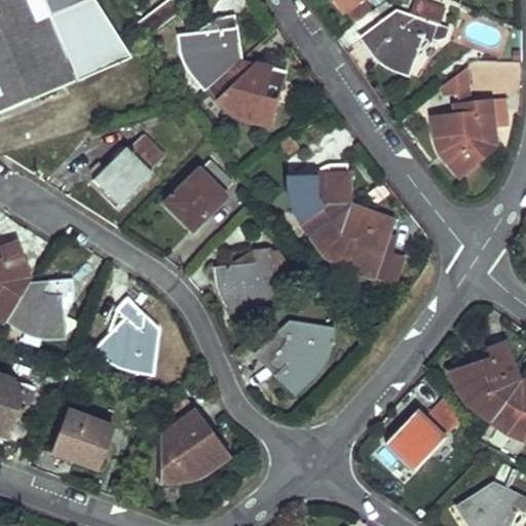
[(0,0),(0,113),(133,59),(96,0),(0,0)]
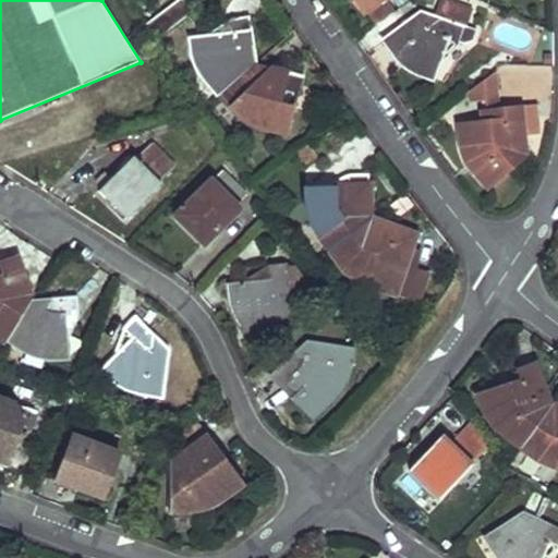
[(184,0),(177,0),(146,24),(156,40),(193,13),(184,0)]
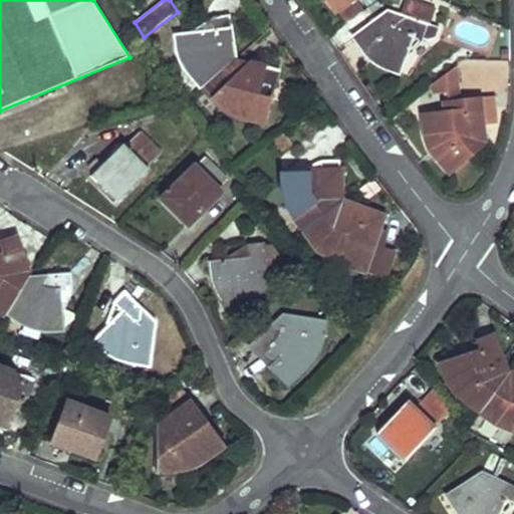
[(328,0),(332,5),(336,11),(351,0),(328,0)]
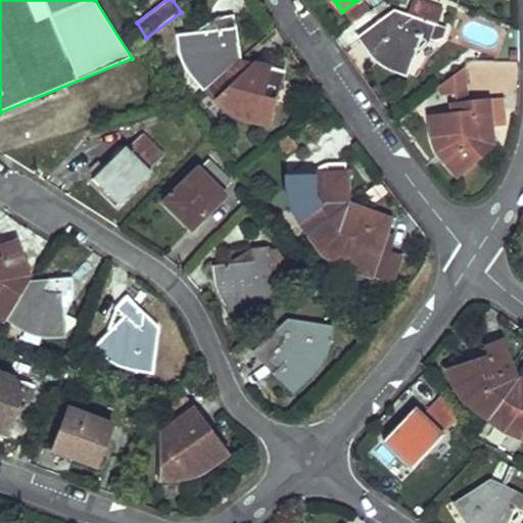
[(359,36),(368,49),(369,48),(378,59),(385,64),(390,67),(399,73),(407,75),(421,38),(440,45),(446,31),(436,27),(442,9),(419,0),(412,0),(407,14),(394,10),(359,36)]
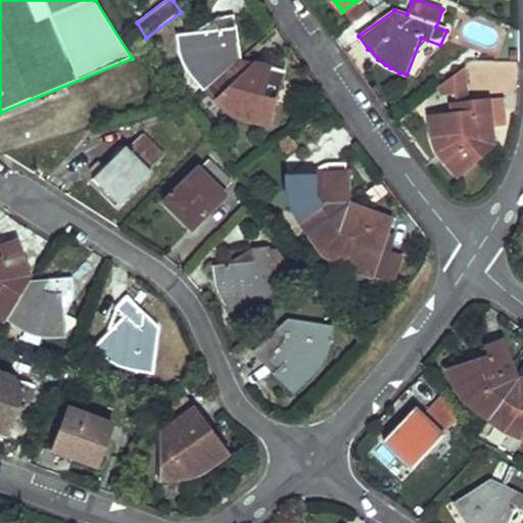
[(194,80),(205,92),(241,60),(239,59),(236,43),(237,43),(234,16),(218,18),(219,31),(179,37),(180,42),(183,54),(187,64),(191,70),(196,78),(195,79),(194,80)]
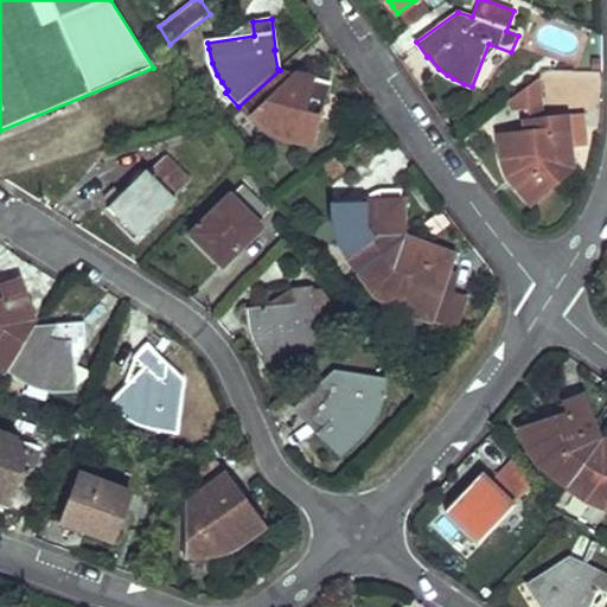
[(280,70),(238,107),(249,116),(260,126),(270,133),(283,139),(299,142),(313,147),(331,83),(298,74),(296,75),(280,70)]
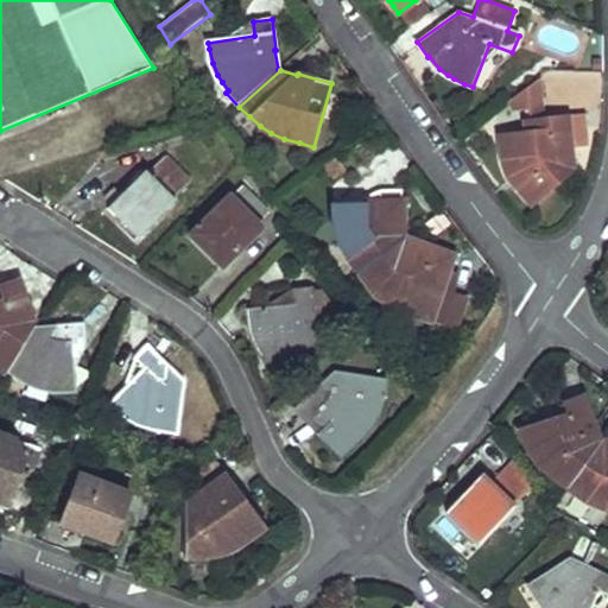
[(512,112),(529,109),(527,94),(539,93),(538,80),(511,99),(512,112)]
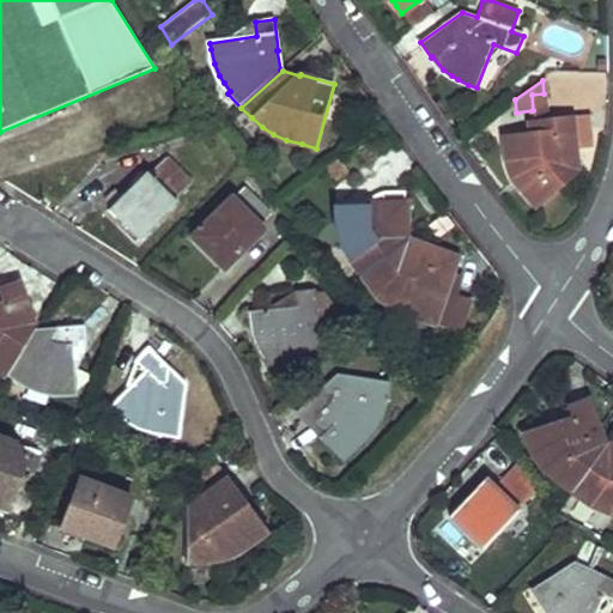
[(534,115),(540,115),(545,114),(544,93),(532,95),(533,110),(534,115)]
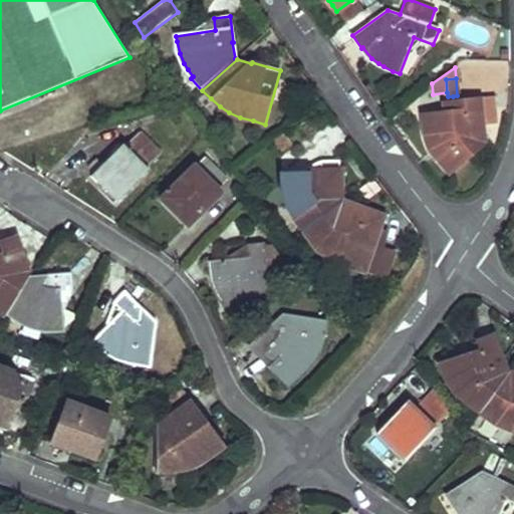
[(438,151),(445,161),(453,170),(483,145),(482,126),(498,124),(495,96),(464,99),(465,111),(425,115),(427,131),(430,131),(431,139),(433,145),(438,151)]
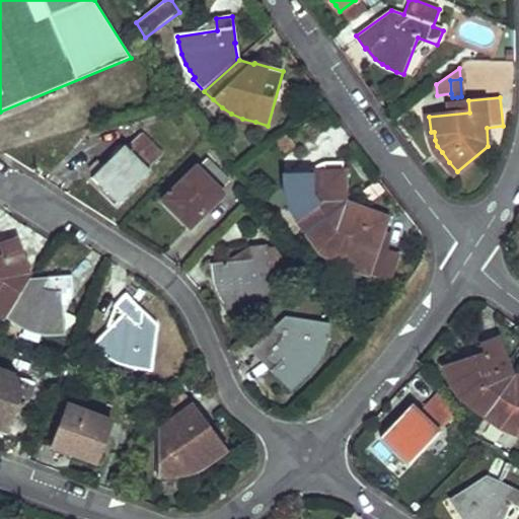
[(128,147),(127,146),(126,145),(102,167),(96,161),(88,168),(95,175),(93,176),(117,203),(151,171),(148,168),(163,155),(142,133),(128,147)]
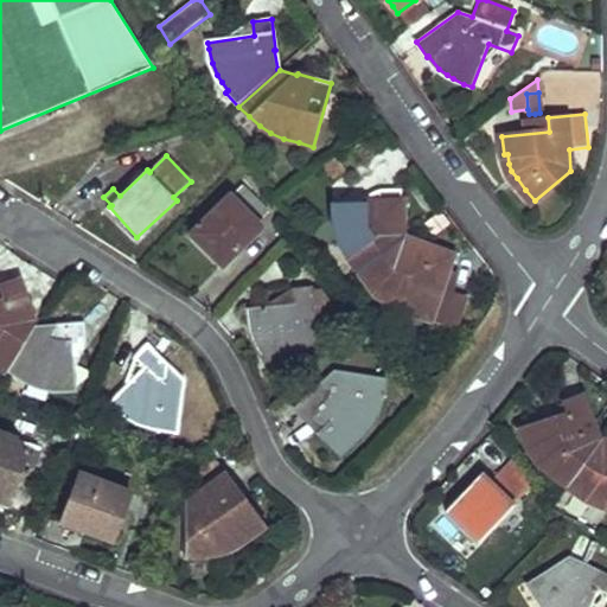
[(223,266),(241,247),(259,229),(255,227),(268,213),(242,187),(193,236),(223,266)]
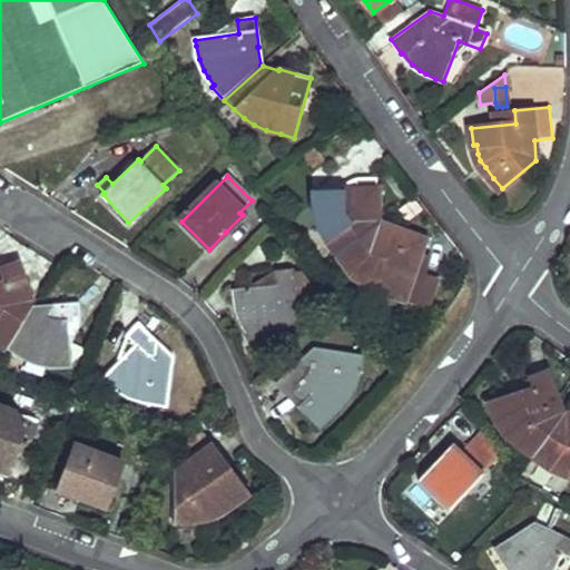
[(328,241),(337,254),(377,224),(376,207),(379,207),(377,178),(360,179),(360,190),(316,192),(317,207),(322,223),(326,231),(331,239),(328,241)]
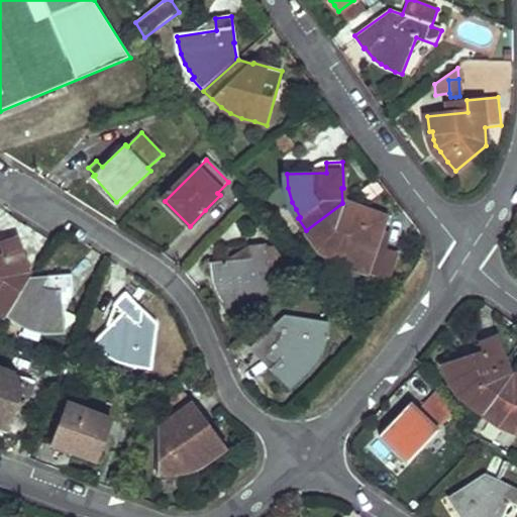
[(342,203),(306,230),(315,242),(317,241),(326,251),(337,259),(345,264),(355,267),(389,278),(398,252),(383,247),(388,233),(381,231),(386,217),(357,207),(357,208),(342,203)]
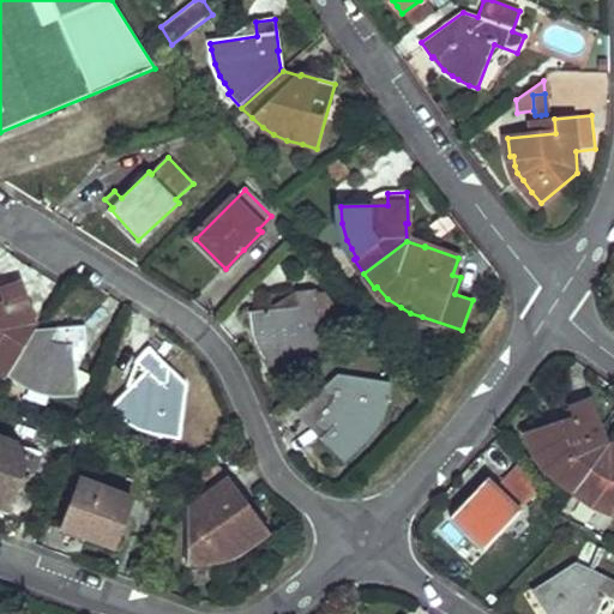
[(0,368),(10,375),(35,331),(28,312),(29,311),(18,284),(2,292),(7,305),(0,306),(0,368)]
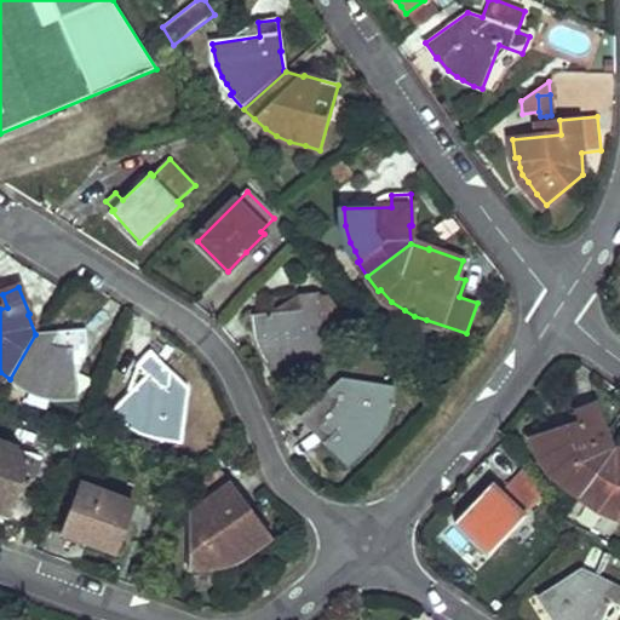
[(321,327),(346,325),(326,296),(320,297),(319,294),(300,296),(302,311),(254,316),(256,328),(260,343),(267,356),(274,368),(273,369),(285,384),(322,349),(321,327)]
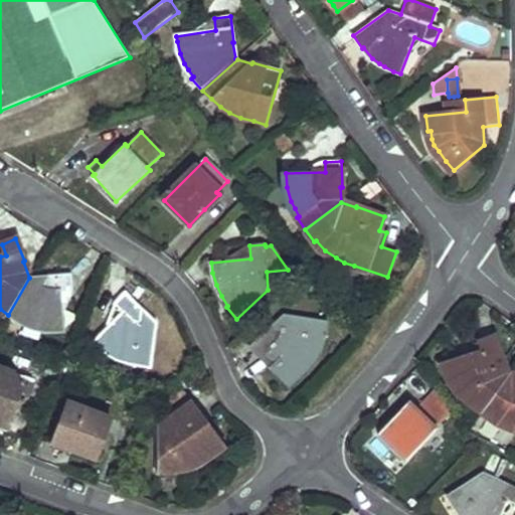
[(48,278),(29,278),(8,315),(20,323),(22,321),(32,326),(36,328),(40,330),(47,331),(56,332),(64,331),(61,291),(73,289),(71,274),(48,276),(48,278)]
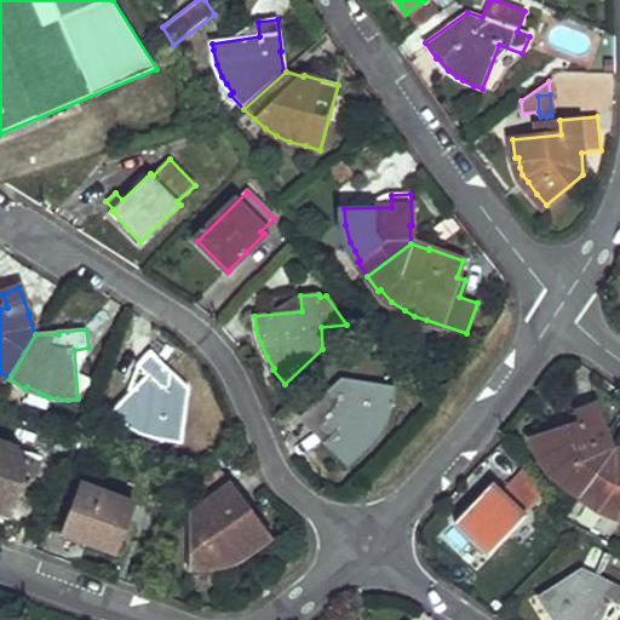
[(149,378),(116,412),(122,418),(130,424),(137,428),(145,432),(159,437),(182,442),(189,390),(177,379),(178,377),(151,352),(138,366),(149,378)]
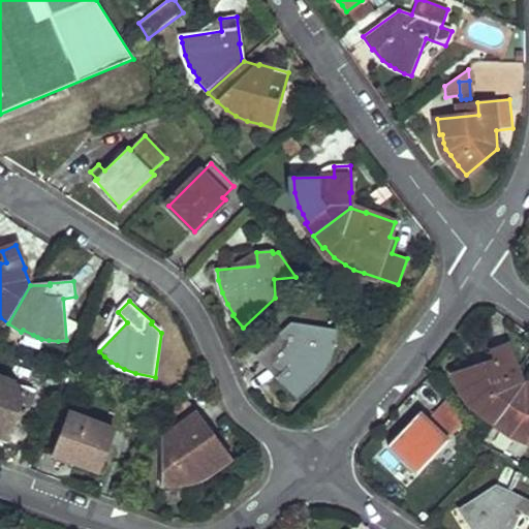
[(322,367),(325,363),(328,359),(331,349),(334,339),(335,330),(307,324),(306,328),(290,324),(256,358),(296,398),(308,385),(307,383),(322,367)]
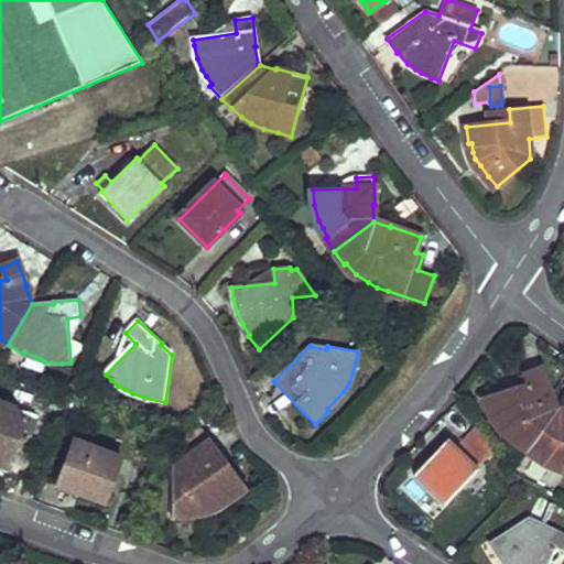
[(516,441),(528,449),(556,410),(549,393),(541,368),(524,373),(529,384),(487,399),(491,411),(498,421),(503,427),(508,432),(516,437),(516,441)]
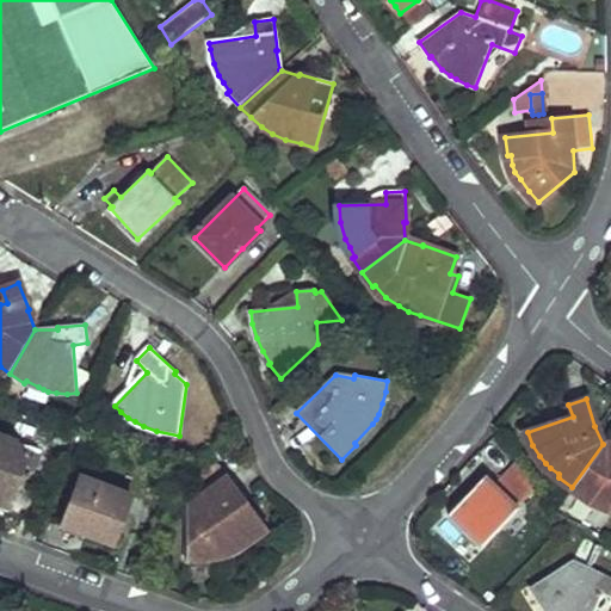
[(0,507),(1,508),(8,511),(25,464),(37,469),(43,452),(14,440),(12,443),(0,438),(0,507)]
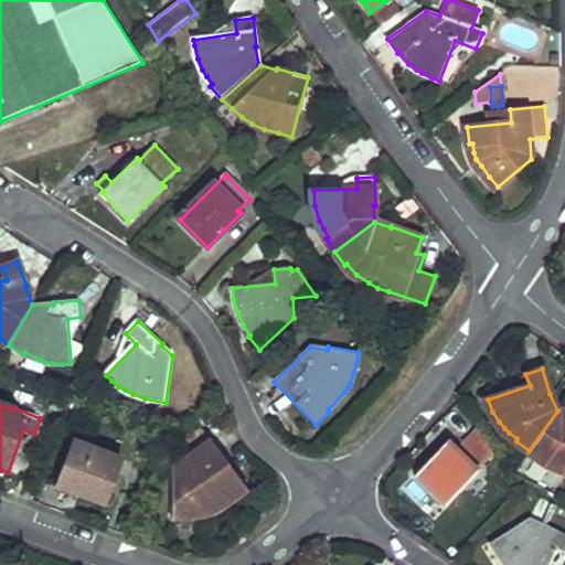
[(542,460),(543,458),(544,457),(554,464),(564,469),(564,468),(564,411),(557,411),(529,450),(542,460)]
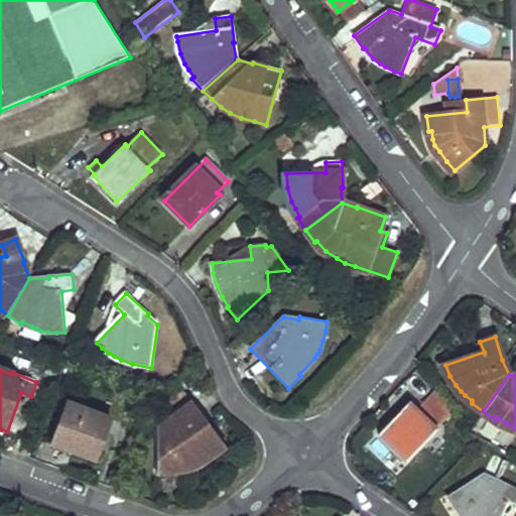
[(184,402),(189,399),(181,385),(175,389),(184,402)]
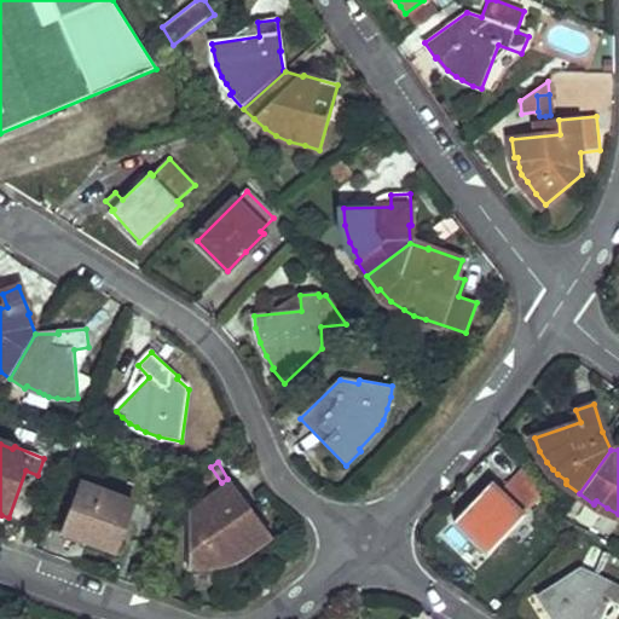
[(252,543),(267,532),(227,479),(221,482),(210,467),(196,476),(206,492),(200,496),(202,499),(184,512),(185,561),(213,560),(218,560),(229,556),(236,553),(241,550),(247,545),(250,542),(252,543)]
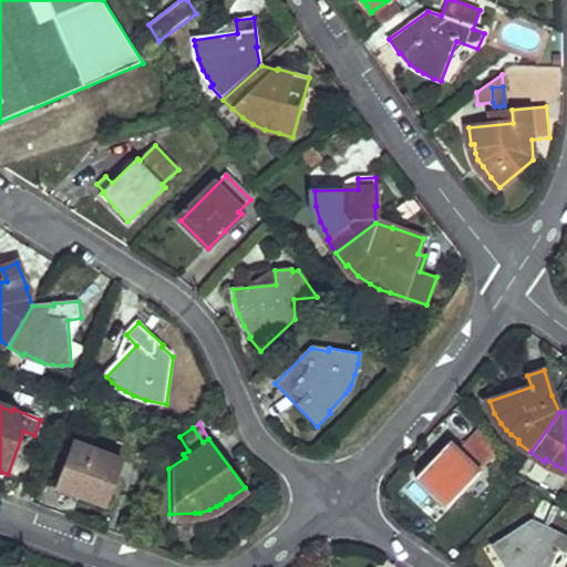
[(416,478),(445,507),(498,452),(483,428),(459,452),(451,444),(416,478)]
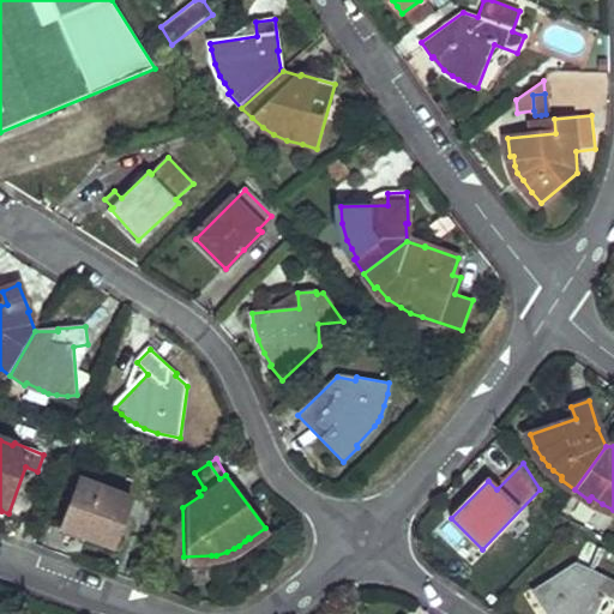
[(115,513),(124,516),(131,495),(83,477),(64,529),(115,548),(124,528),(112,524),(115,513)]
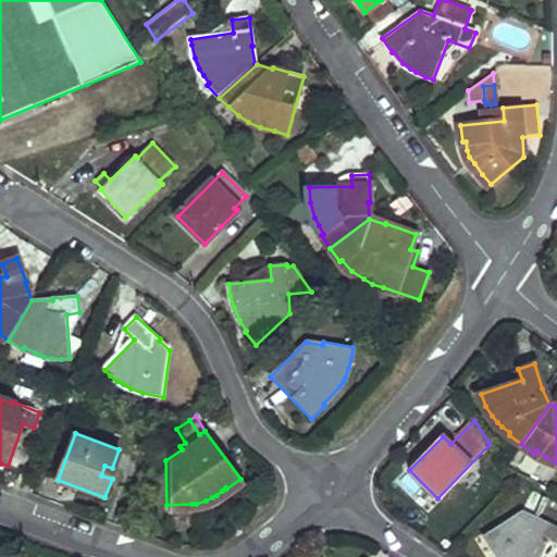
[(492,551),(496,555),(497,556),(541,556),(548,541),(556,545),(556,527),(539,519),(537,521),(522,511),(484,536),(492,551)]
